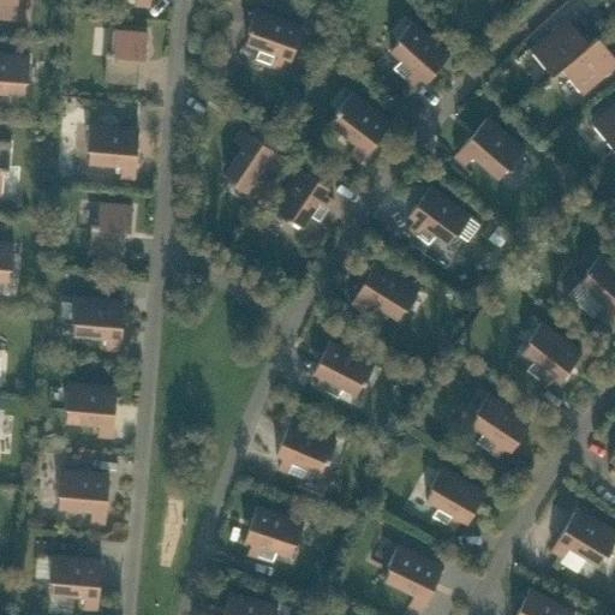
[(0,0),(0,17),(16,19),(17,0),(0,0)]
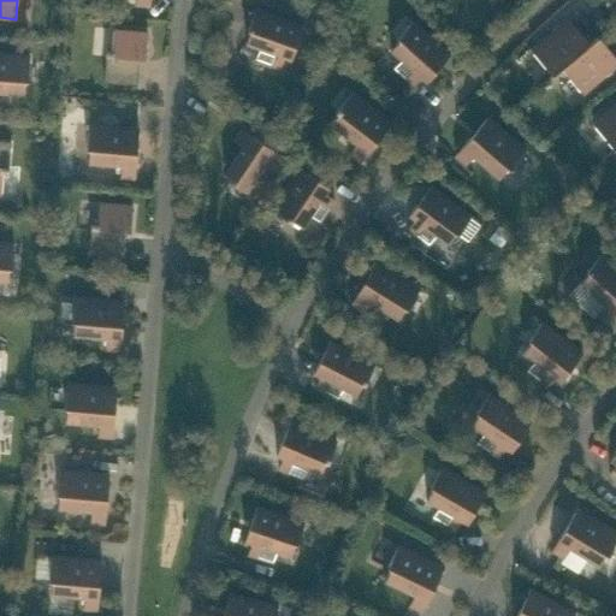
[(290,59),(303,25),(255,9),(248,30),(250,31),(246,43),(259,48),(255,59),(280,69),(284,57),(290,59)]
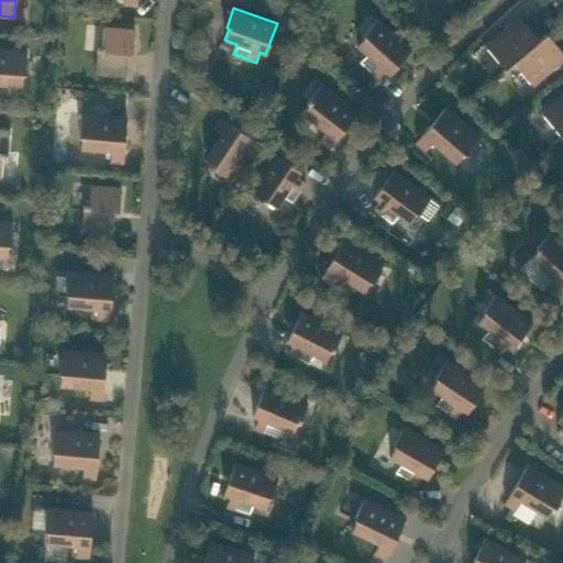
[(527,25),(534,19),(527,10),(519,17),(518,15),(483,45),(503,69),(547,33),(545,32),(538,39),(527,25)]
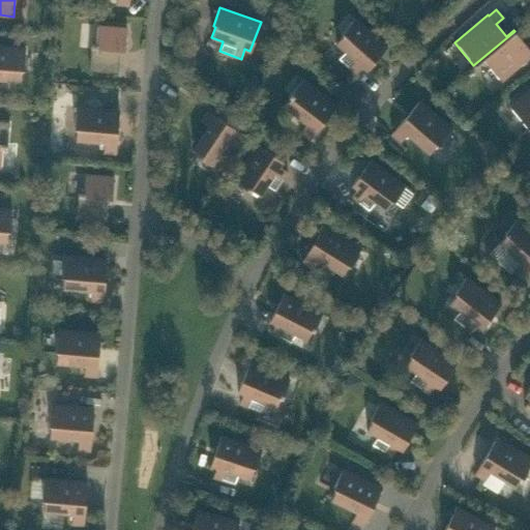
[(366,70),(387,47),(354,18),(342,33),(343,34),(335,42),(345,51),(339,58),(355,74),(361,66),(366,70)]
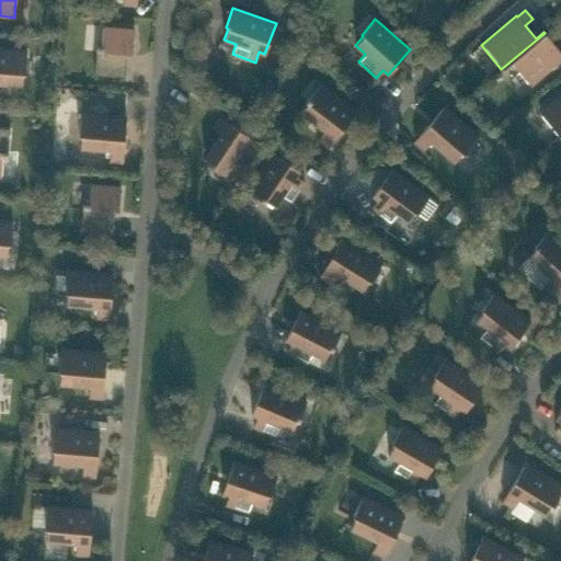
[(132,55),(134,29),(103,26),(102,47),(95,47),(95,52),(94,75),(125,78),(126,54),(132,55)]
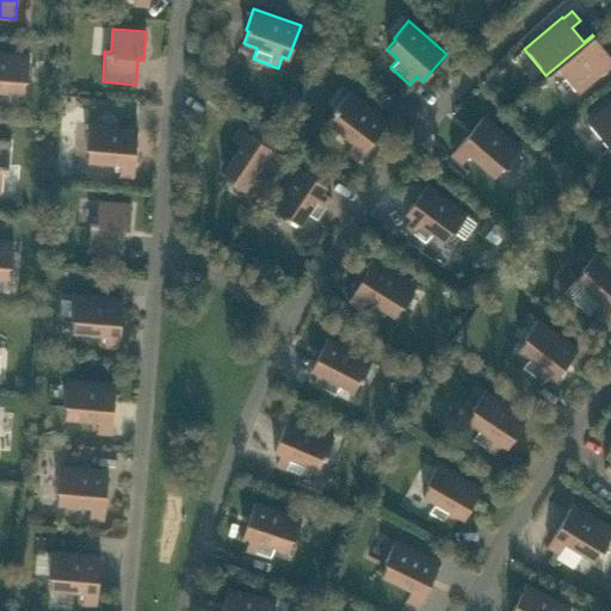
[(610,45),(605,51),(593,36),(545,75),(555,68),(575,93),(610,63),(610,45)]
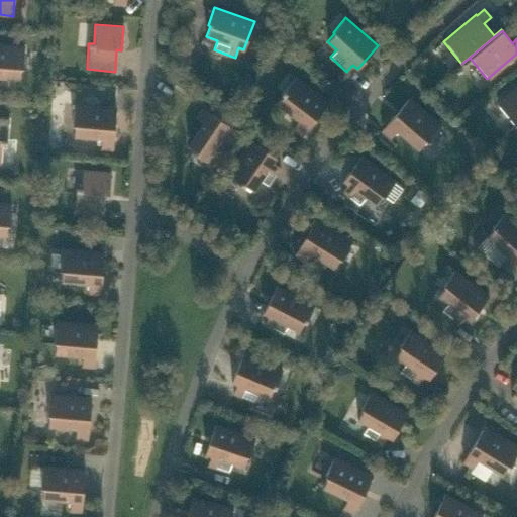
[(23,68),(24,46),(0,44),(0,77),(19,79),(20,68),(23,68)]
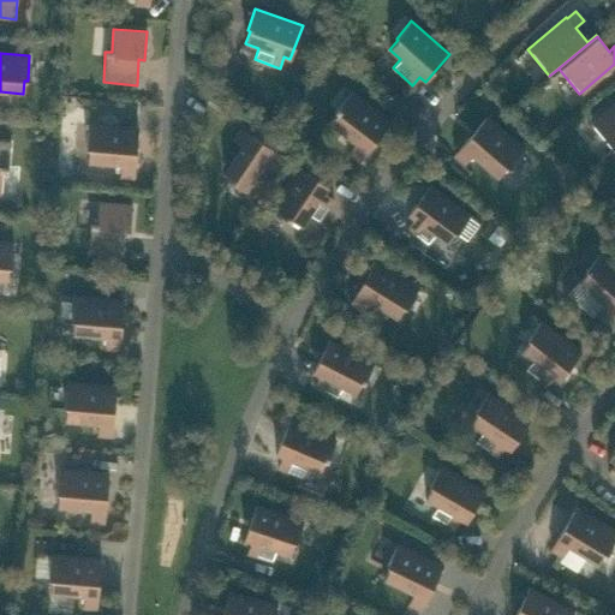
[(366,153),(390,123),(351,91),(335,111),(338,113),(329,124),(356,144),(348,153),(359,161),(366,153)]
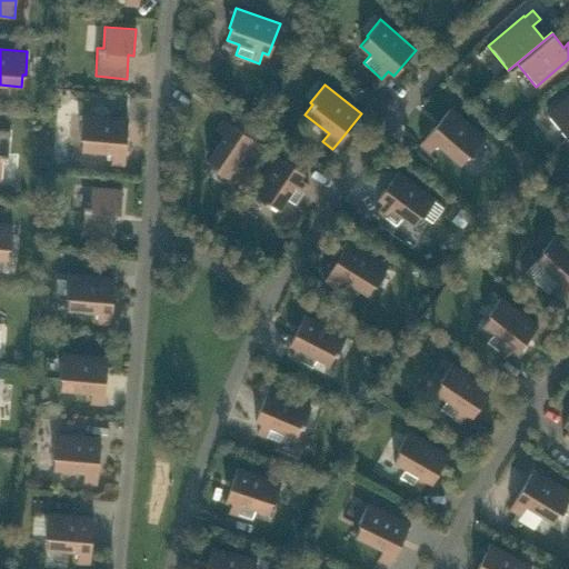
[(568,93),(545,115),(565,138),(568,135),(568,93)]
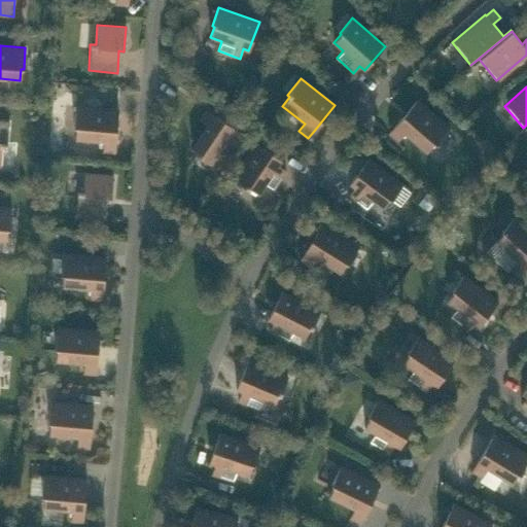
[(435,144),(450,129),(417,100),(395,126),(389,133),(398,141),(405,134),(426,152),(433,143),(435,144)]
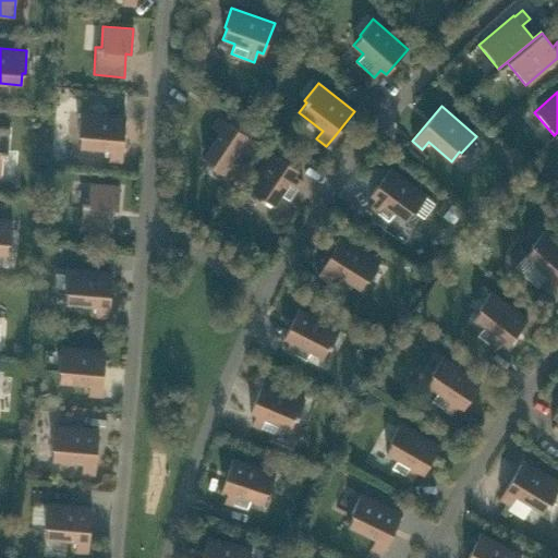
[(123,150),(125,116),(80,112),(79,134),(81,134),(80,147),(110,149),(109,160),(121,161),(122,150),(123,150)]
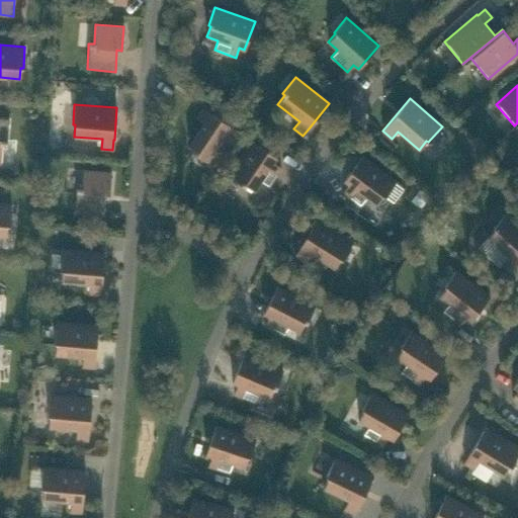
[(210,113),(202,108),(195,117),(204,123),(188,147),(198,153),(196,155),(213,167),(238,132),(210,113)]
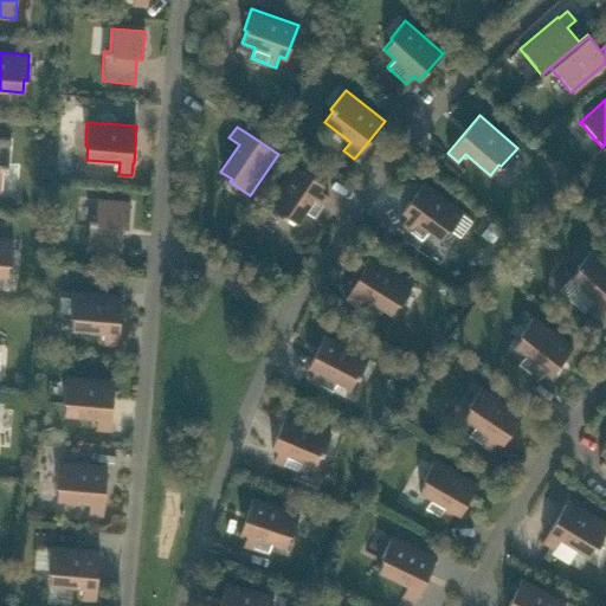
[(8,171),(11,140),(0,139),(0,192),(2,169),(8,171)]
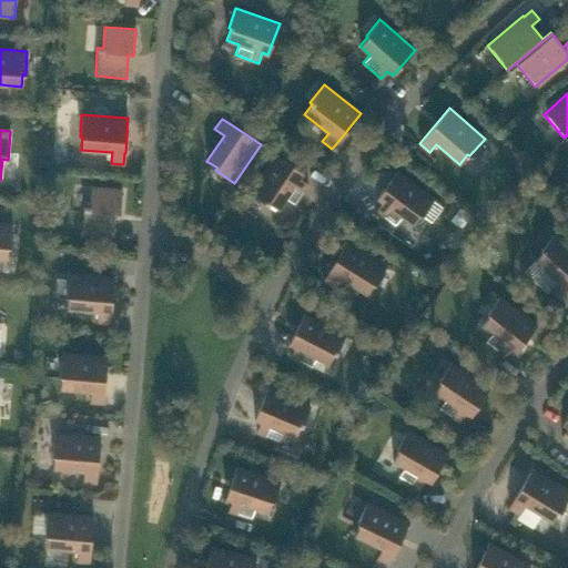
[(300,178),(303,172),(275,154),(250,193),(267,204),(269,202),(279,209),(285,198),(294,204),(308,184),(300,178)]
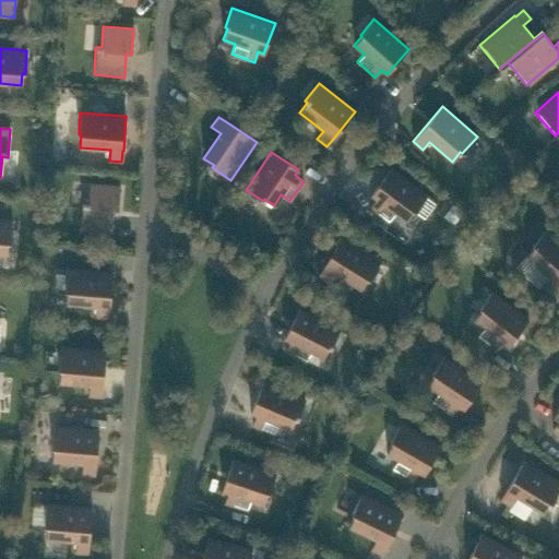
[(414,213),(427,195),(390,169),(370,195),(376,199),(369,207),(389,222),(395,213),(405,221),(413,212),(414,213)]
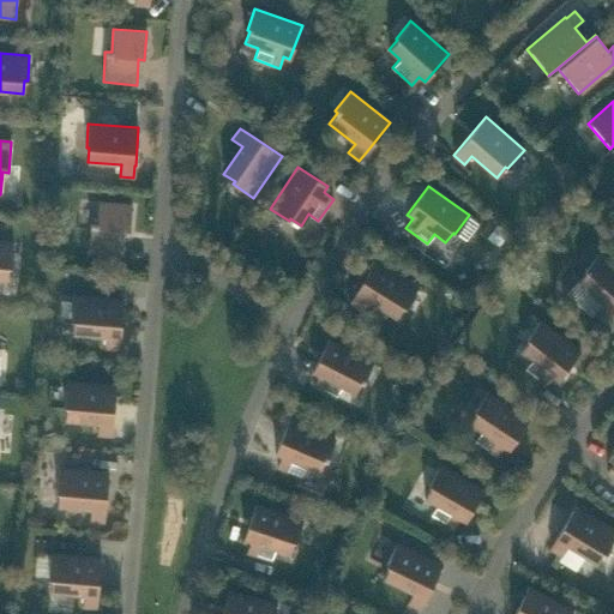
[(130,232),(132,204),(98,202),(96,224),(90,223),(88,254),(121,257),(124,232),(130,232)]
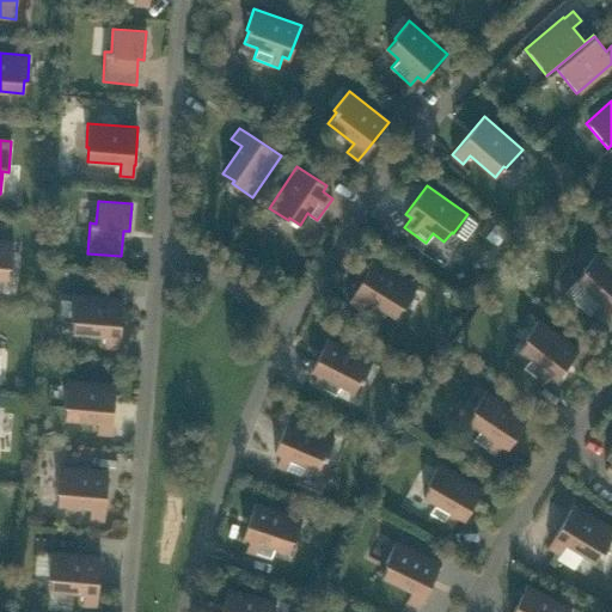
[(11,265),(13,242),(0,239),(0,279),(7,280),(8,265),(11,265)]
